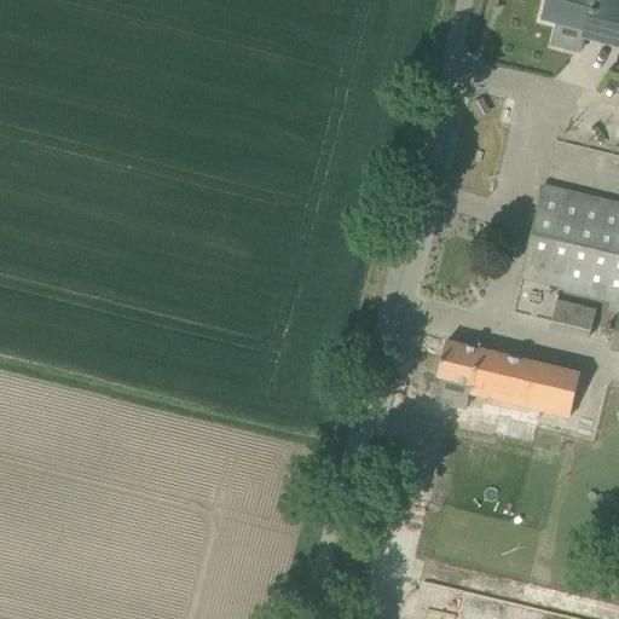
[(618,0),(547,0),(543,19),(585,30),(584,38),(618,46),(618,0)]
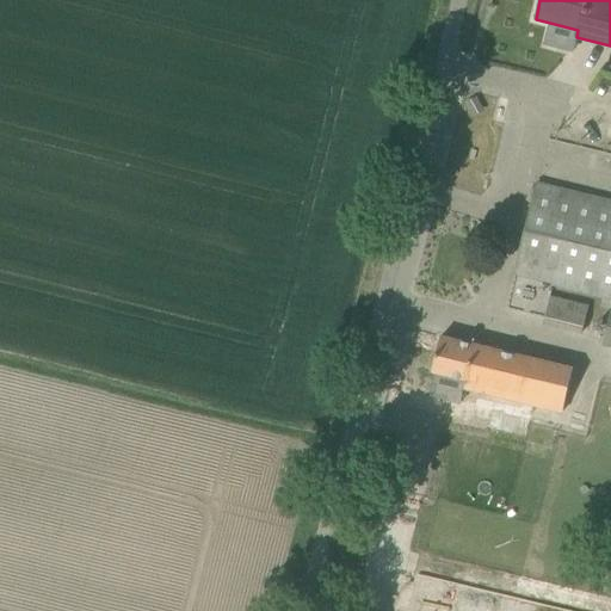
[(610,296),(610,203),(537,185),(516,273),(610,296)]
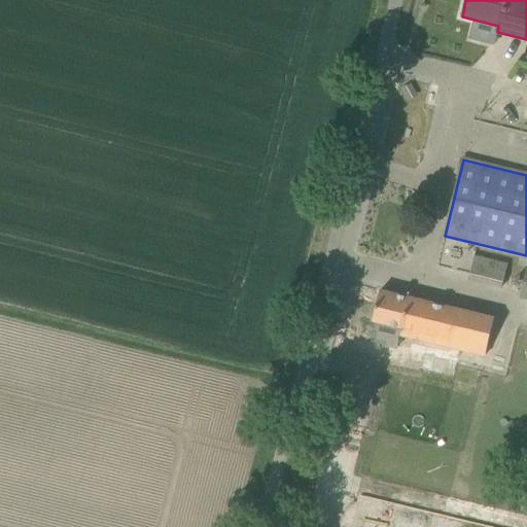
[(507,266),(494,261),(473,257),(468,279),(502,287),(507,266)]
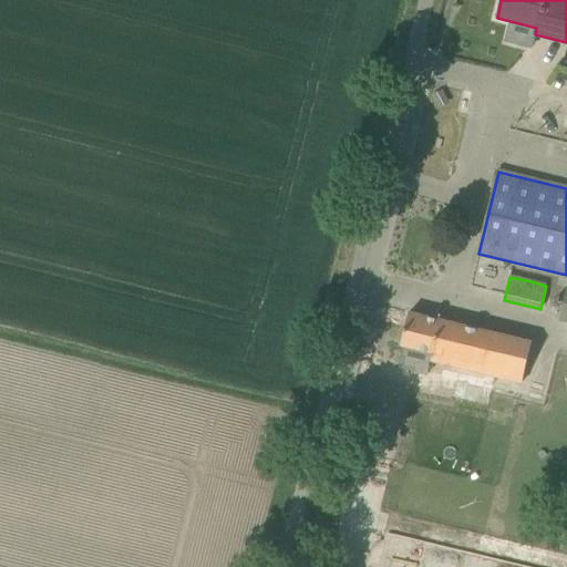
[(522,382),(532,342),(409,312),(401,344),(432,352),(431,360),(522,382)]
